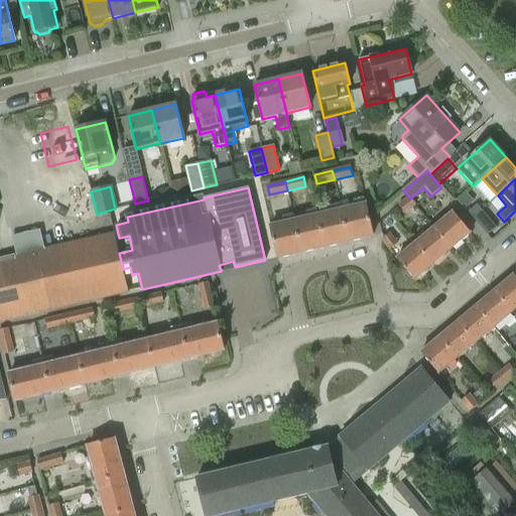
[(414,205),(408,198),(398,206),(405,213),(414,205)]
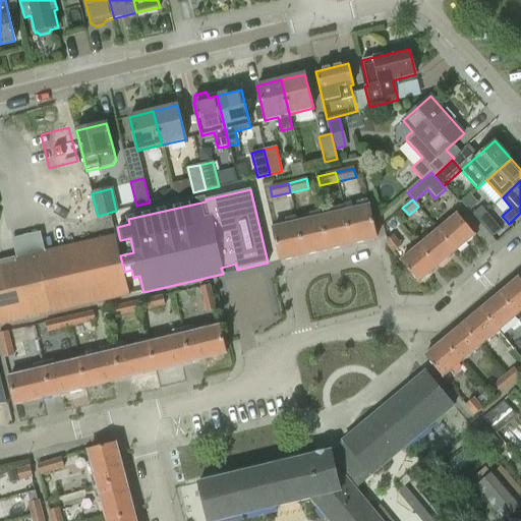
[(345,212),(352,243),(354,243),(357,243),(362,242),(364,240),(377,238),(369,206),(345,212)]
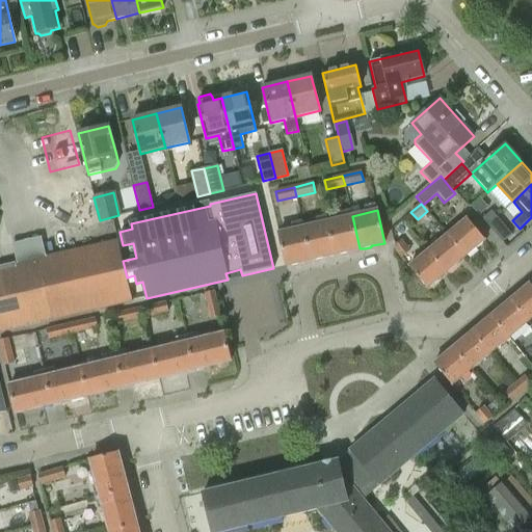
[(482,219),(487,224),(497,217),(491,211),(482,219)]
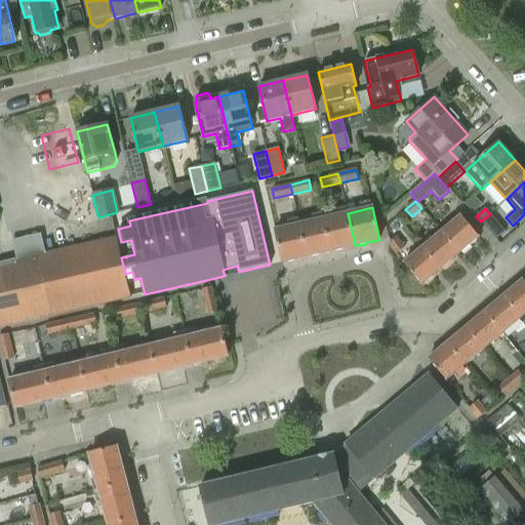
[(355,245),(348,213),(323,218),(330,251),(333,250),(335,251),(341,249),(344,248),(355,245)]
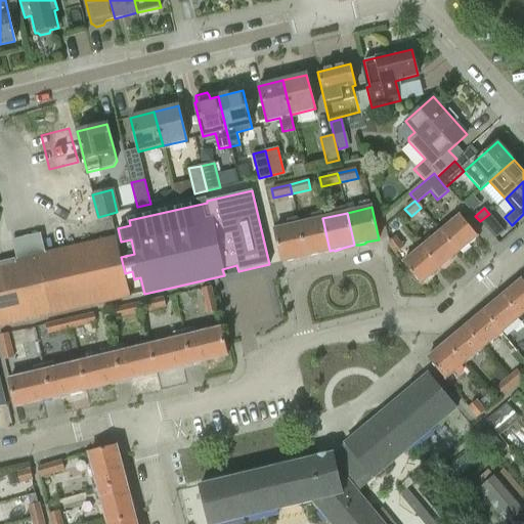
[(504,231),(489,214),(480,221),(494,239),(504,231)]
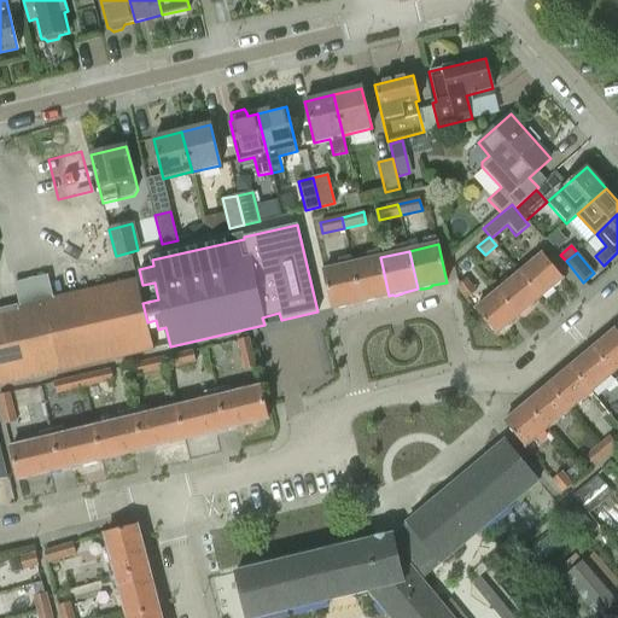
[(542,254),(519,273),(541,298),(563,279),(542,254)]
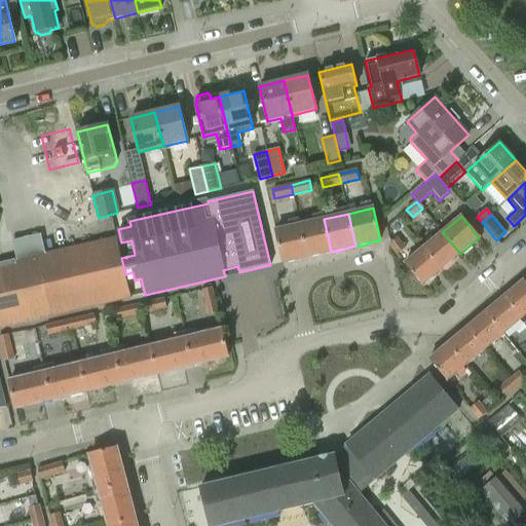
[(125,274),(121,258),(117,238),(113,219),(11,242),(15,261),(0,264),(0,328),(130,298),(125,274)]
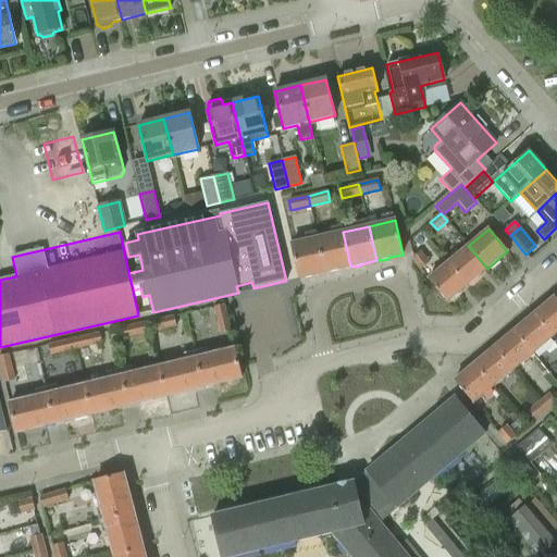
[(350,267),(343,232),(318,238),(325,272),(329,271),(331,272),(337,271),(338,269),(350,267)]
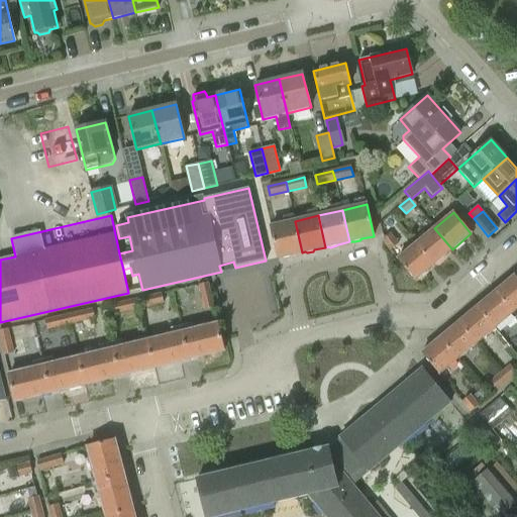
[(291,255),(302,252),(295,221),(271,226),(278,259),(281,257),(283,259),(289,256),(291,255)]
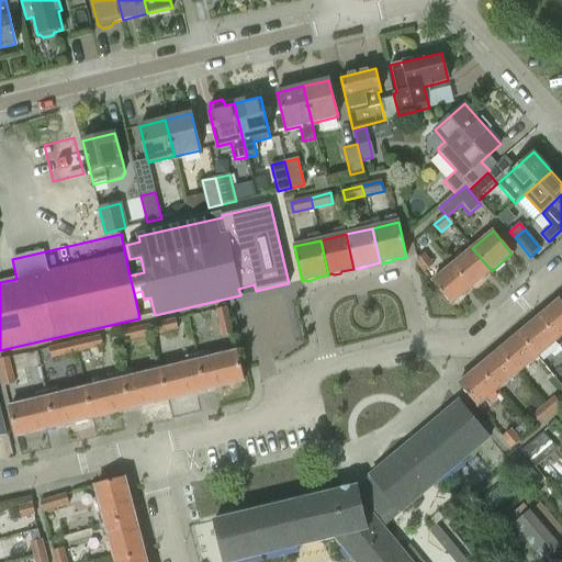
[(472,288),(492,271),(472,248),(452,265),(472,288)]
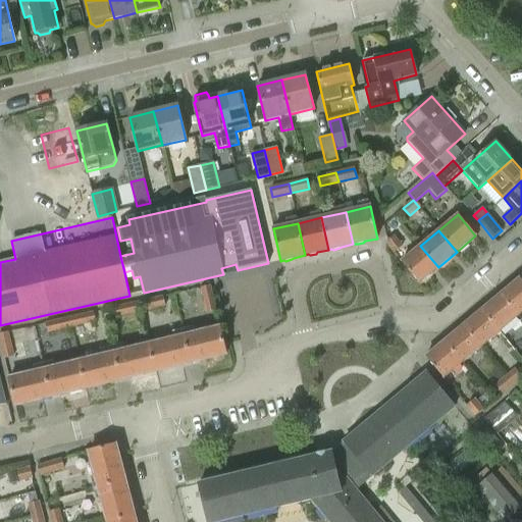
[(394,236),(385,243),(394,253),(402,246),(394,236)]
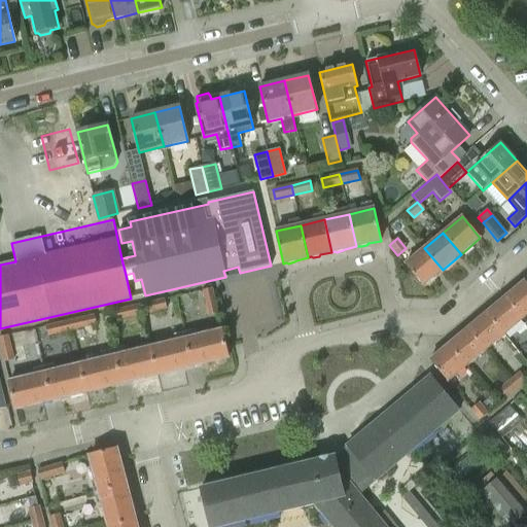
[(423,286),(443,270),(424,248),(405,265),(423,286)]
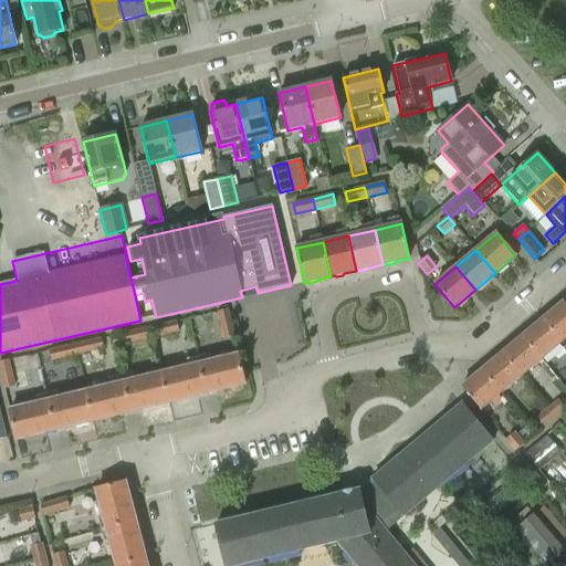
[(565,304),(564,302),(543,320),(562,342),(565,338),(565,304)]
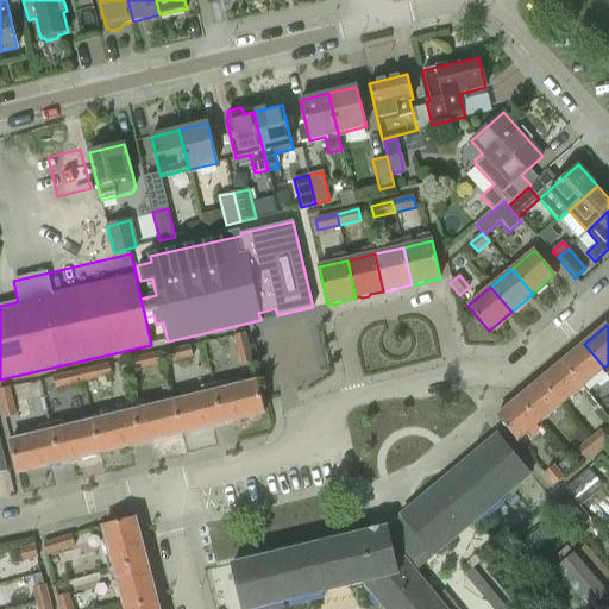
[(234,336),(238,350),(248,347),(245,333),(234,336)]
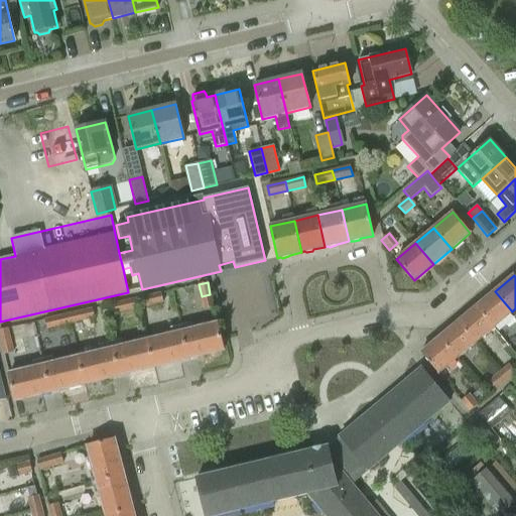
[(495,291),(477,306),(494,328),(512,311),(495,291)]
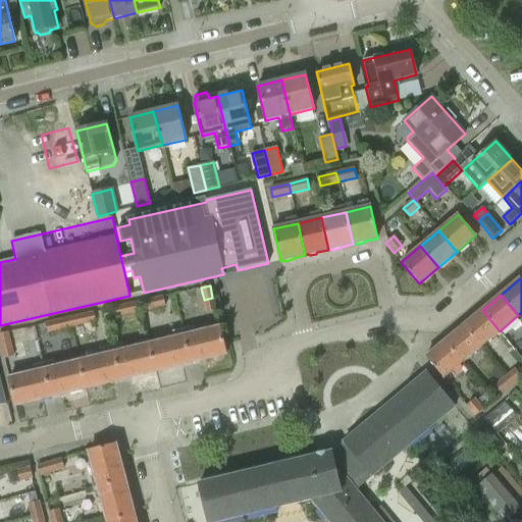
[(151,300),(153,308),(165,305),(163,297),(151,300)]
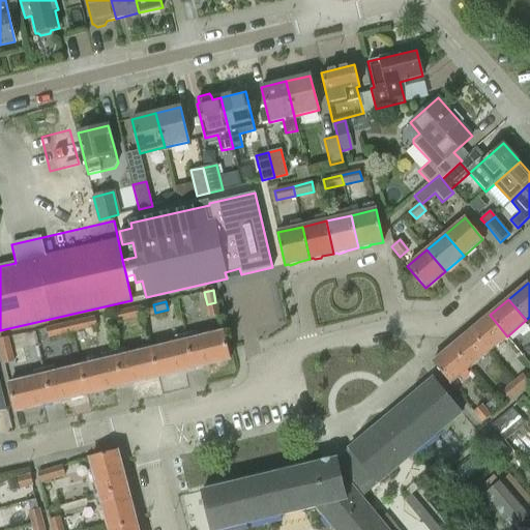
[(218,315),(215,302),(207,304),(210,317),(218,315)]
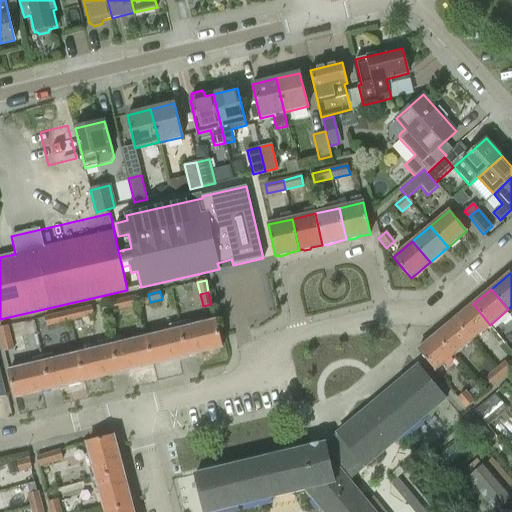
[(148,294),(136,296),(138,305),(150,302),(148,294)]
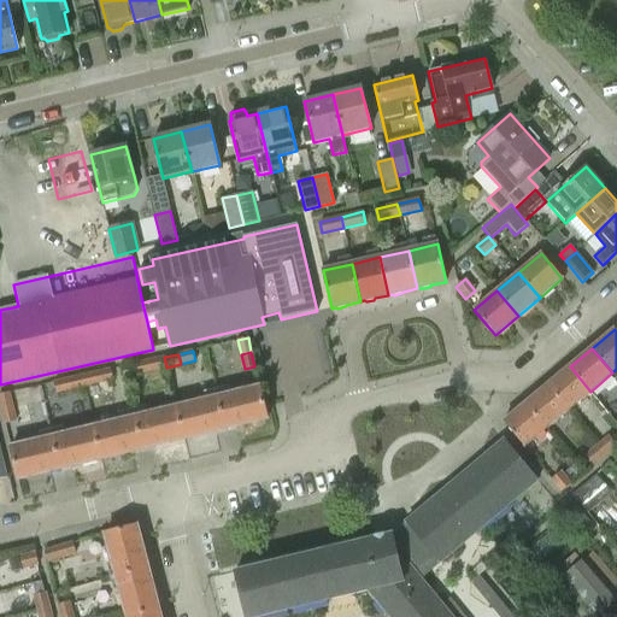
[(166,368),(164,357),(151,360),(153,371),(166,368)]
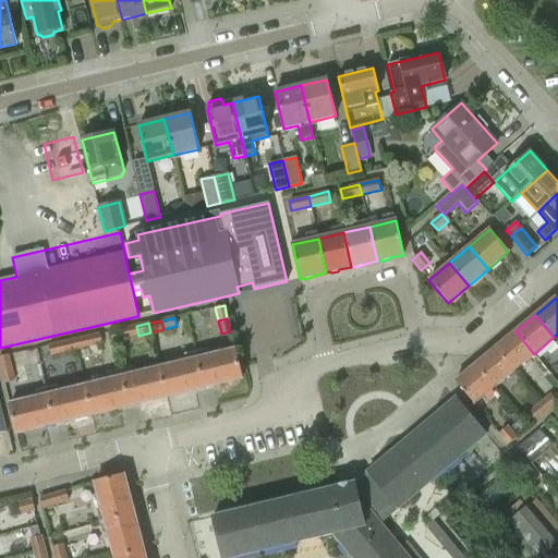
[(125,338),(138,336),(136,326),(123,329),(125,338)]
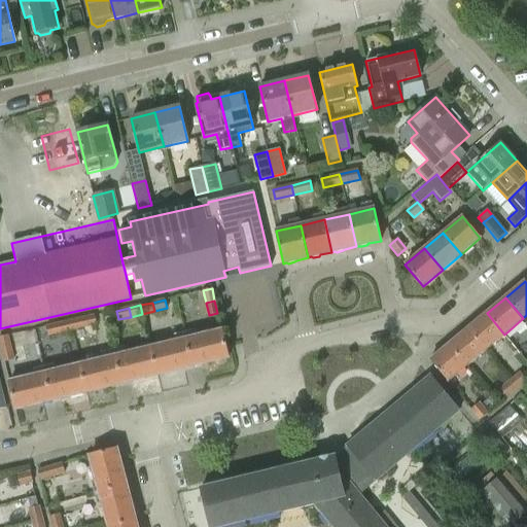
[(487,313),(467,328),(486,350),(504,335),(487,313)]
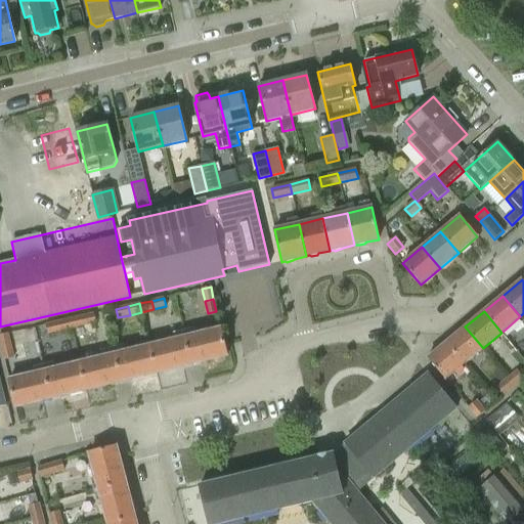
[(82,316),(84,325),(95,322),(93,314),(82,316)]
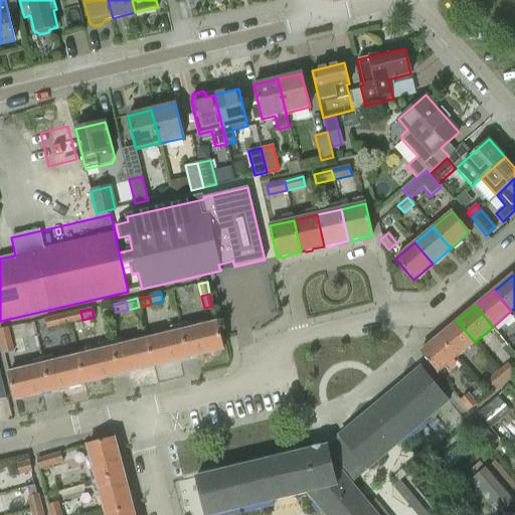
[(80,311),(68,314),(70,323),(82,320),(80,311)]
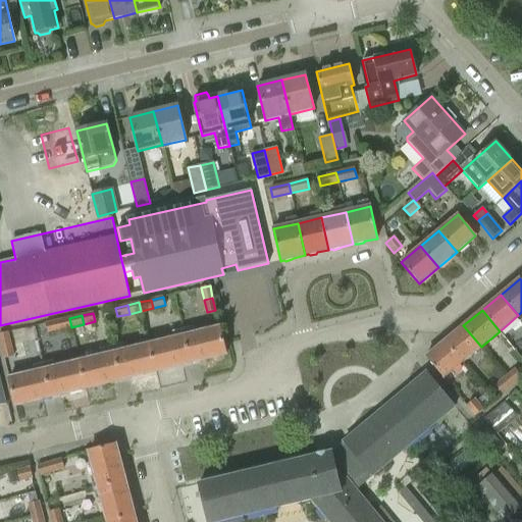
[(57,321),(59,329),(71,327),(69,318),(57,321)]
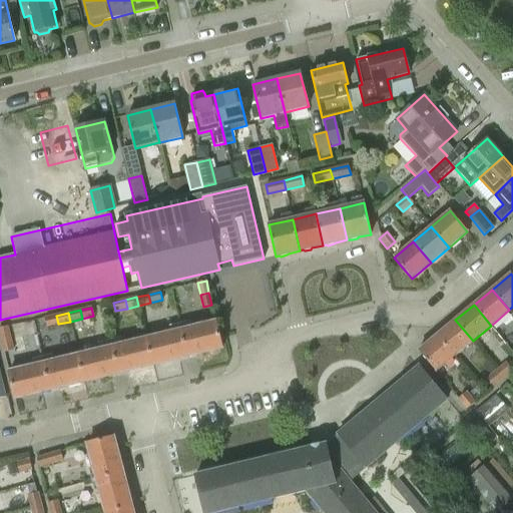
[(58,324),(56,316),(44,318),(46,327),(58,324)]
